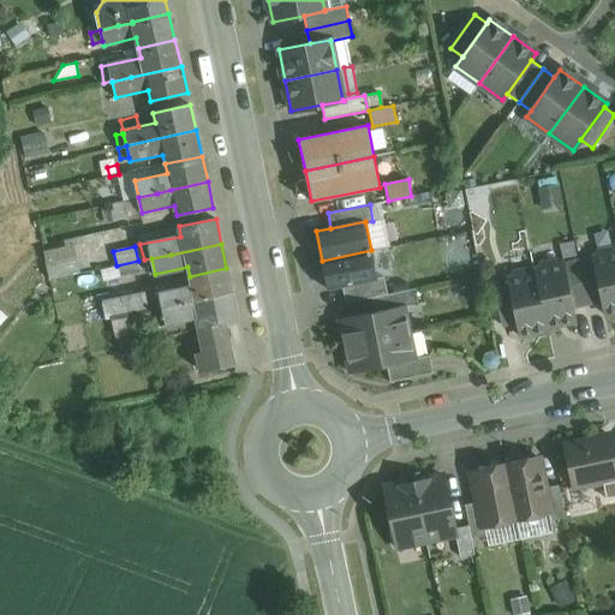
[(614,250),(611,249),(598,251),(595,257),(592,258),(601,300),(604,314),(614,311),(614,250)]
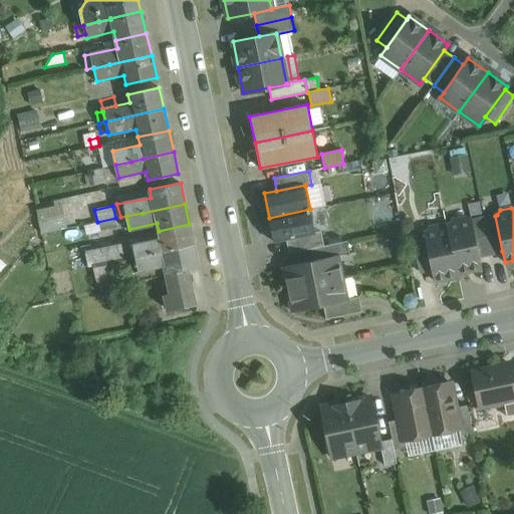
[(310,209),(269,218),(274,242),(286,239),(315,233),(315,232),(310,209)]
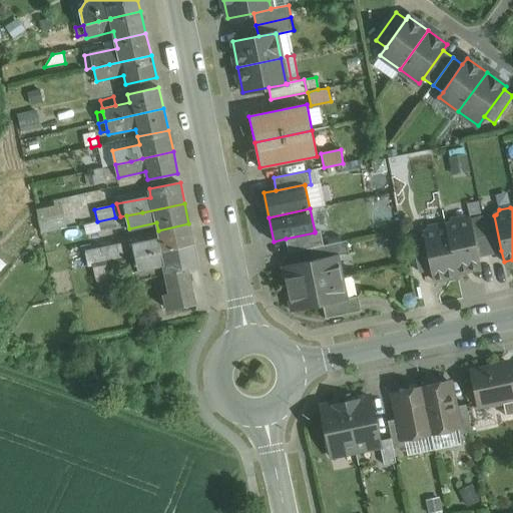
[(63,214),(38,219),(41,232),(66,227),(63,214)]
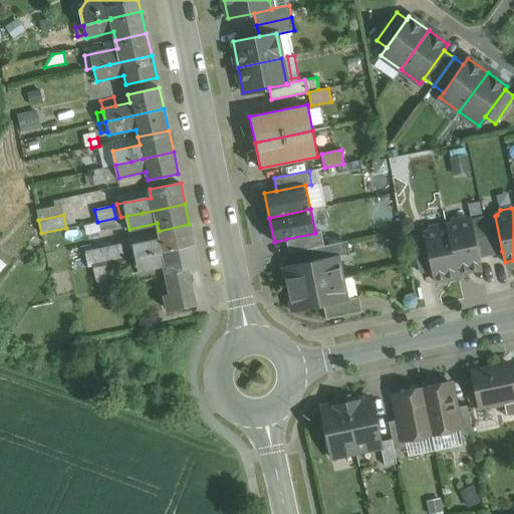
[(495,216),(483,219),(491,253),(502,251),(495,216)]
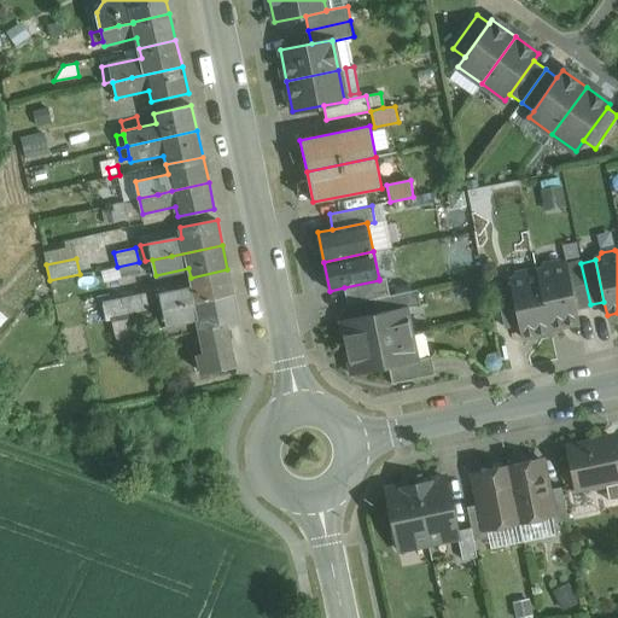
[(564,266),(558,262),(544,264),(541,270),(537,270),(549,327),(551,327),(578,321),(576,308),(567,266),(566,264),(564,266)]
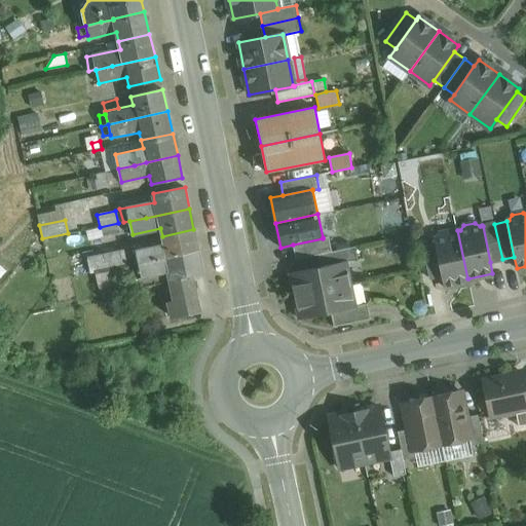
[(494,224),(483,226),(490,262),(502,259),(494,224)]
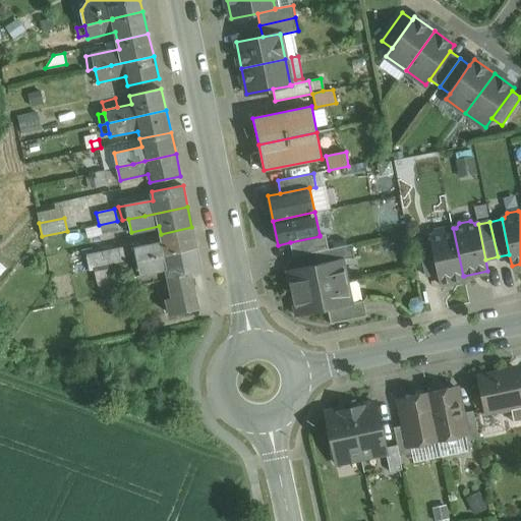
[(191,227),(161,234),(162,241),(134,247),(137,261),(196,247),(191,227)]
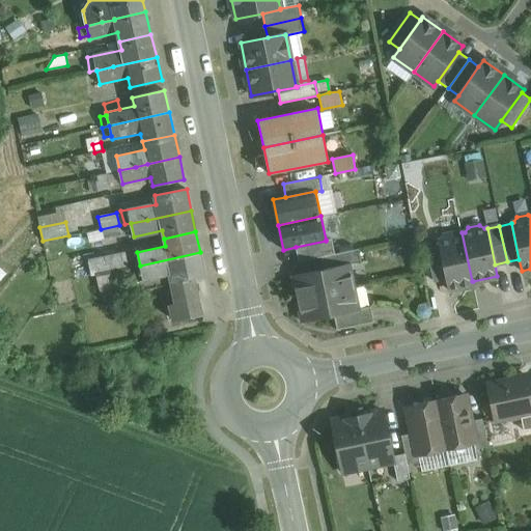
[(455,233),(444,235),(441,241),(438,241),(438,242),(446,277),(448,289),(474,284),(473,281),(472,281),(462,232),(462,233),(462,235),(460,236),(455,233)]
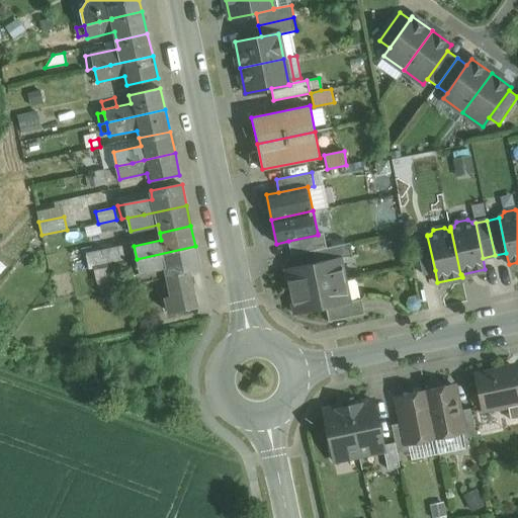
[(318,235),(288,241),(291,255),(314,250),(327,248),(324,233),(318,234),(318,235)]
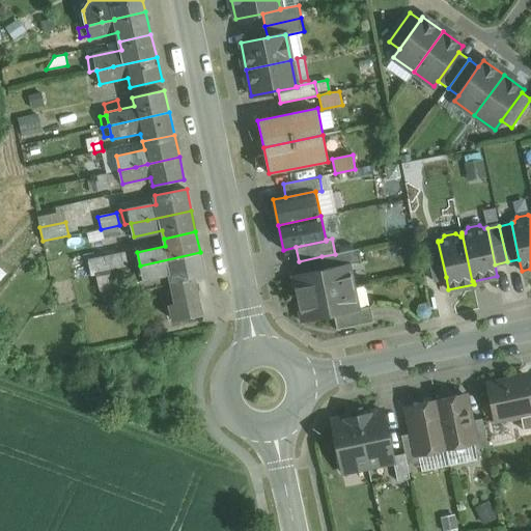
[(446,277),(438,242),(425,244),(434,280),(446,277)]
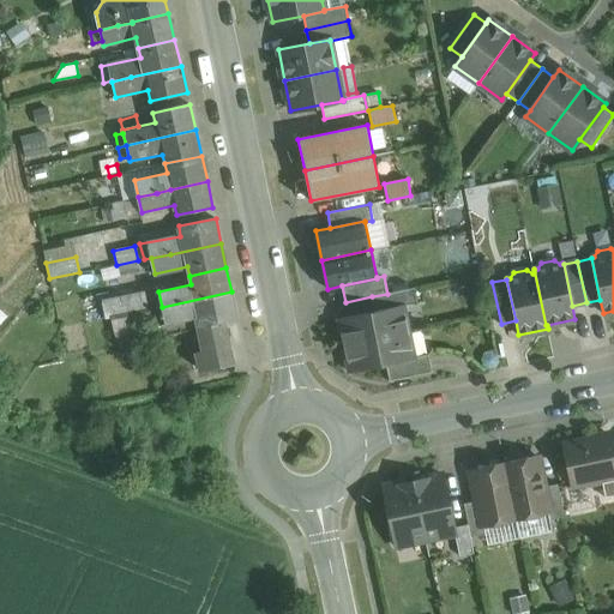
[(387,294),(372,296),(374,311),(403,305),(403,306),(417,304),(414,288),(387,294)]
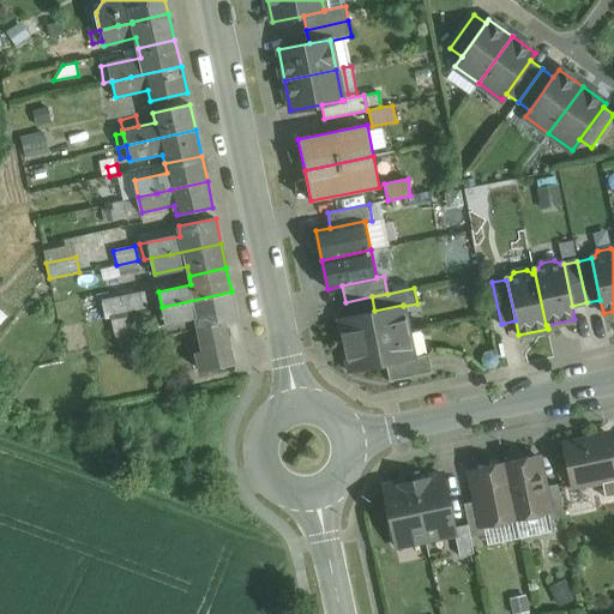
[(232,292),(162,307),(164,321),(167,332),(181,330),(179,320),(197,317),(204,350),(228,345),(222,321),(238,318),(232,292)]
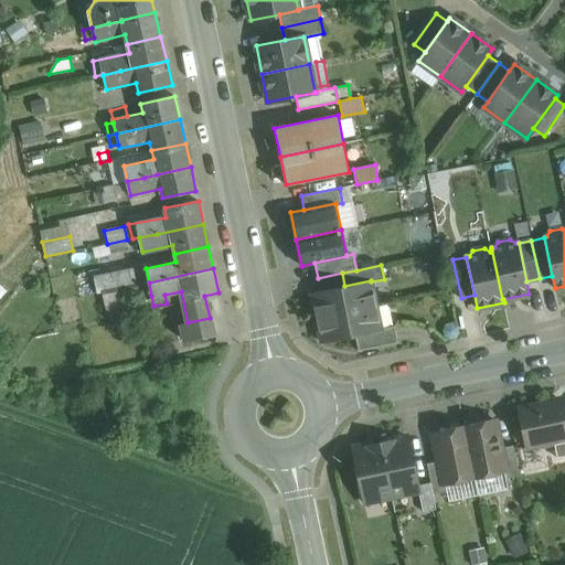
[(132,269),(123,270),(124,273),(126,287),(127,287),(136,285),(132,269)]
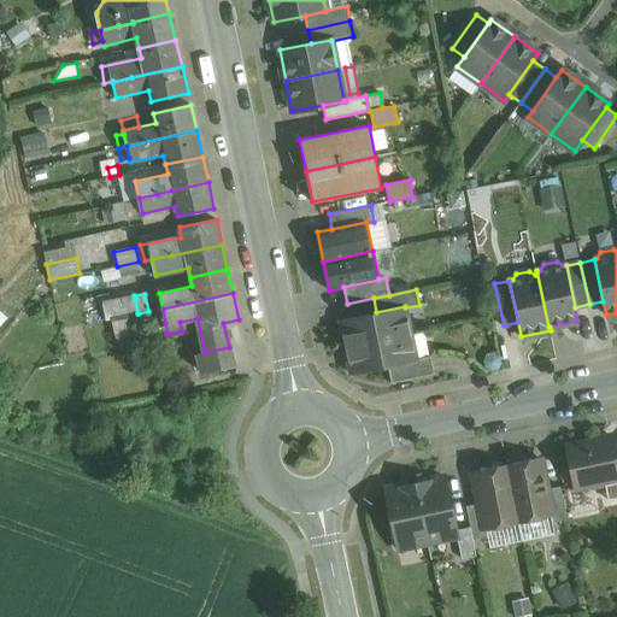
[(135,298),(103,304),(106,319),(111,319),(137,313),(135,298)]
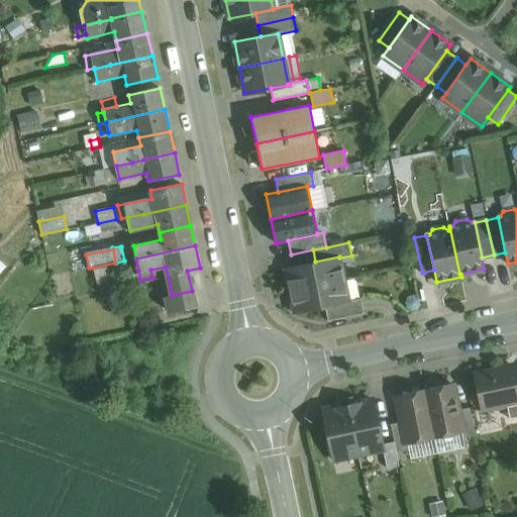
[(315,262),(285,269),(288,281),(290,280),(291,285),(290,285),(291,291),(344,279),(339,257),(339,256),(315,262)]
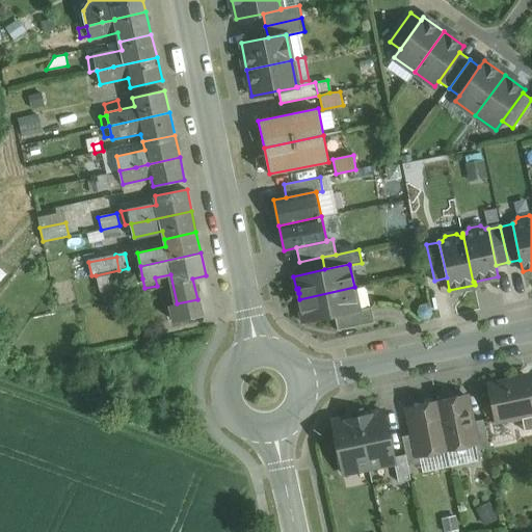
[(128,268),(120,270),(123,282),(132,280),(130,268),(128,268)]
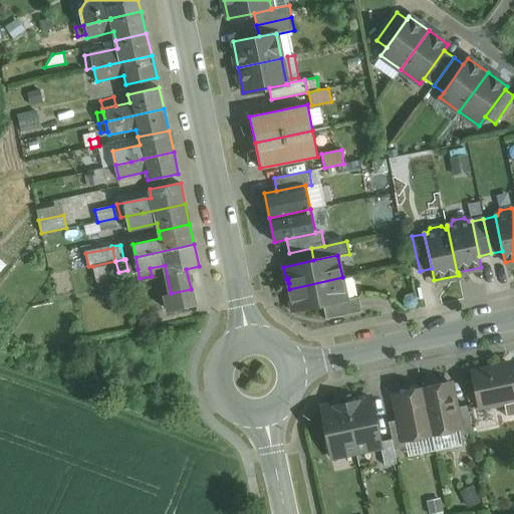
[(114,261),(92,266),(95,277),(114,273),(118,272),(115,261),(114,261)]
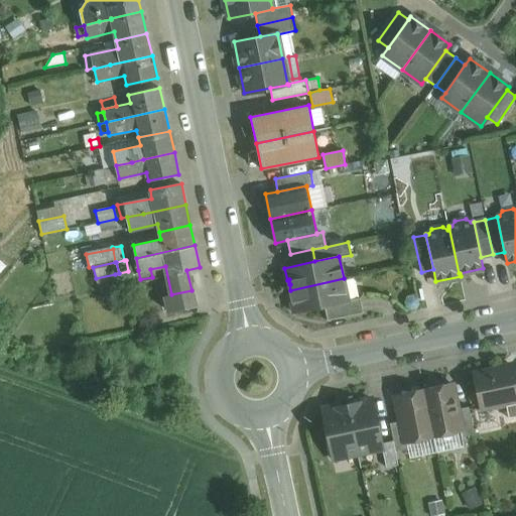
[(344,278),(290,290),(291,295),(293,295),(293,299),(291,300),(293,312),(325,306),(348,301),(348,300),(344,278)]
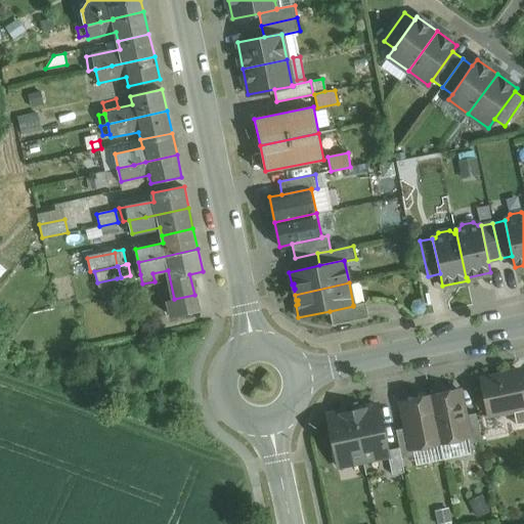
[(174,299),(168,300),(172,316),(199,310),(194,295),(174,299)]
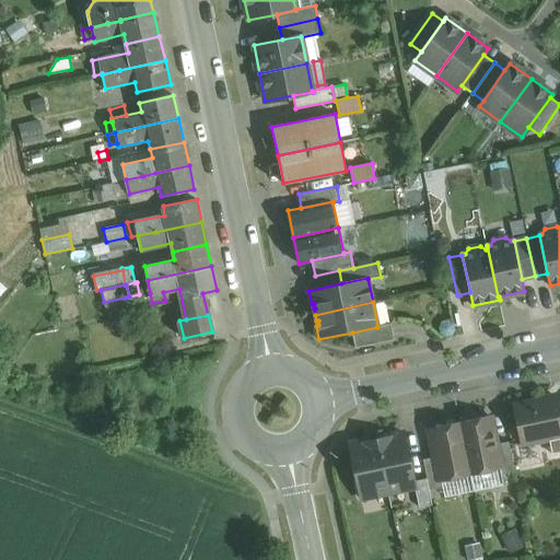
[(391,323),(377,326),(377,327),(352,333),(356,347),(394,339),(391,323)]
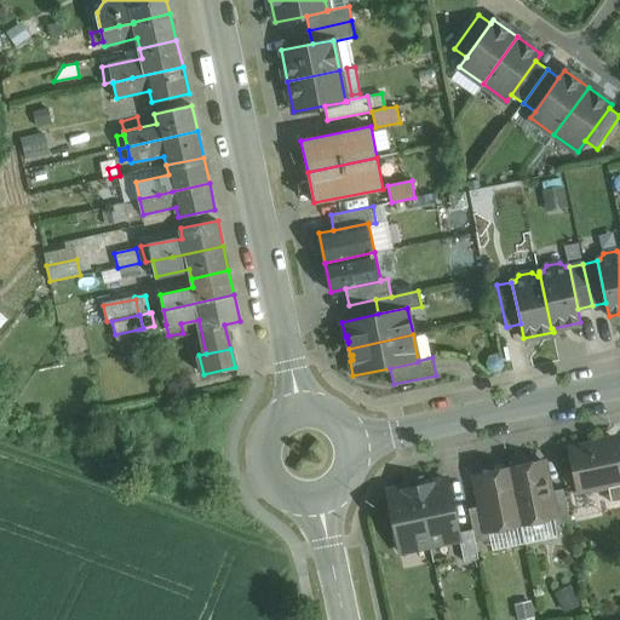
[(619,454),(616,440),(569,449),(578,489),(595,486),(596,489),(609,486),(608,482),(619,480),(619,454)]
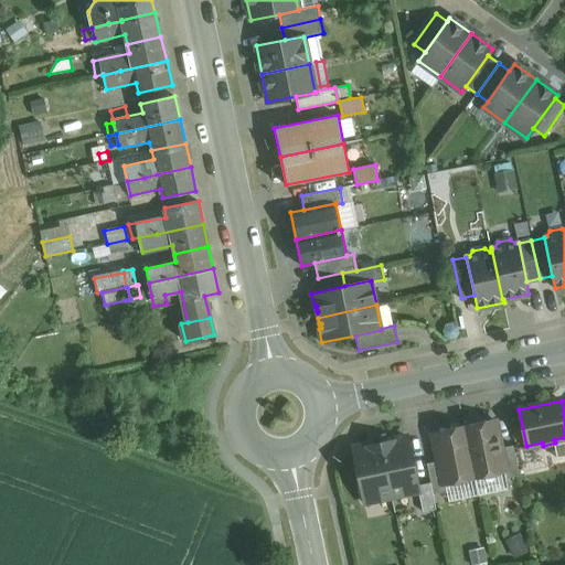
[(494,419),(464,426),(475,478),(504,471),(505,471),(500,448),(494,419)]
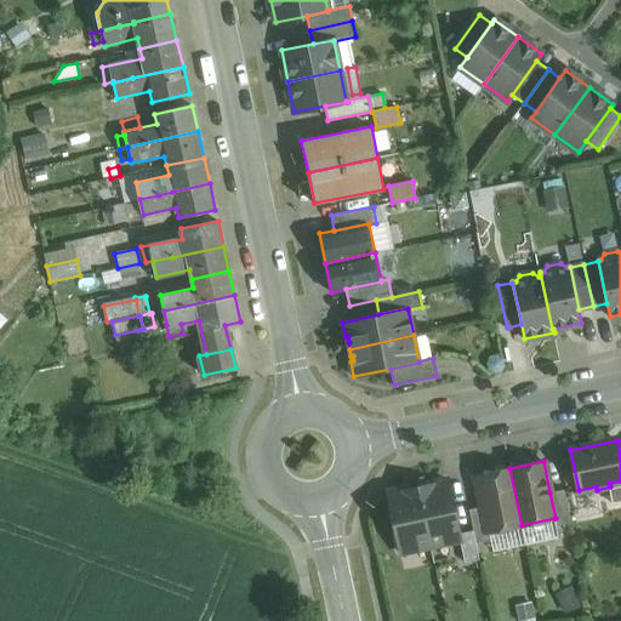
[(510,468),(477,474),(483,506),(489,531),(522,525),(510,468)]
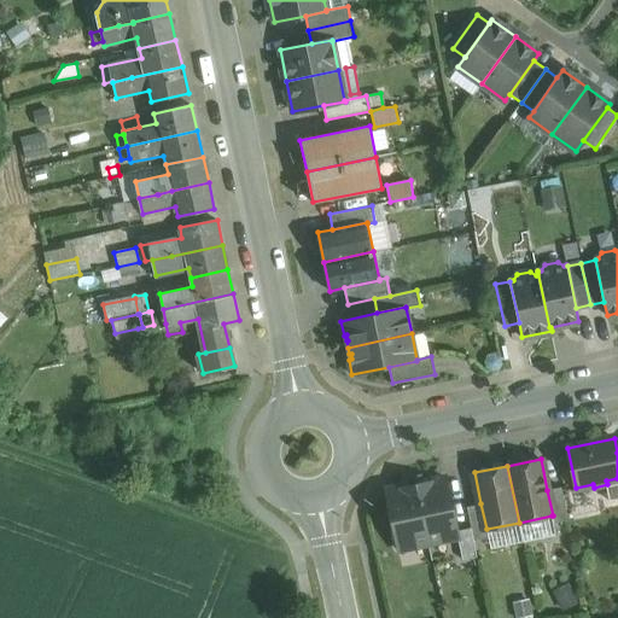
[(445,478),(417,484),(429,541),(458,535),(456,530),(445,478)]
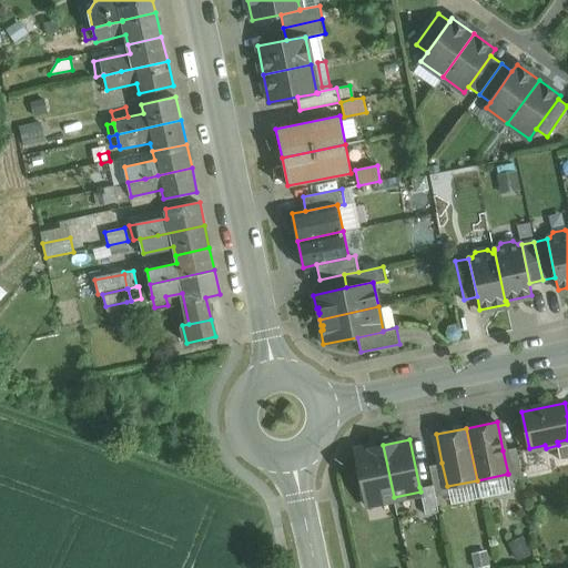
[(383,445),(356,452),(366,503),(394,497),(383,445)]
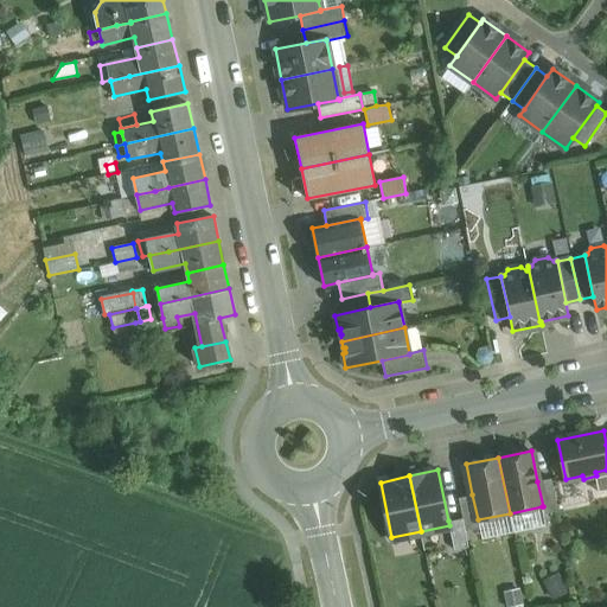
[(551,478),(537,481),(543,506),(542,506),(544,513),(558,511),(551,478)]
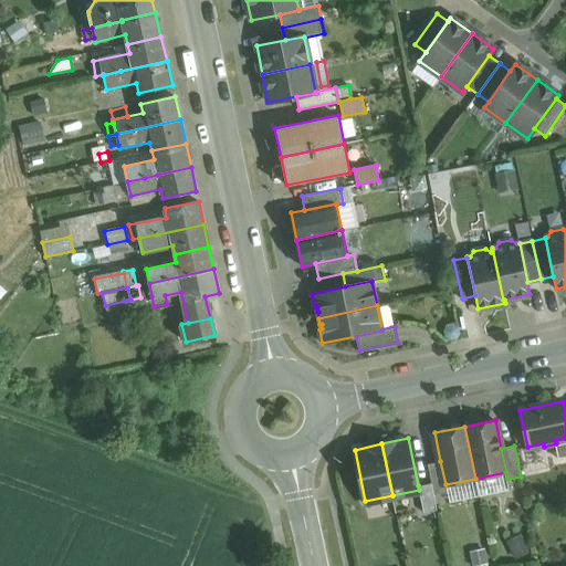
[(440,461),(428,464),(431,483),(433,494),(448,491),(446,484),(440,461)]
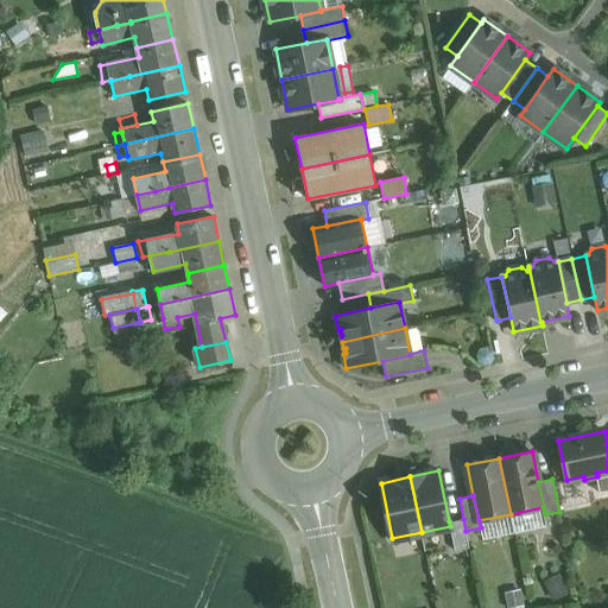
[(463,519),(449,521),(450,526),(455,550),(469,548),(466,531),(463,519)]
